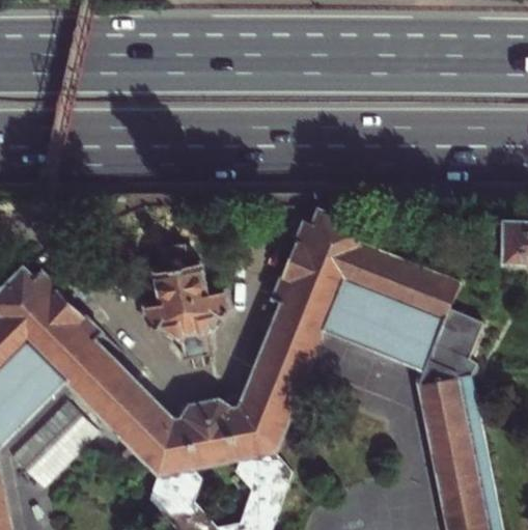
[(175,419),(99,342),(104,337),(53,287),(53,285),(43,273),(33,280),(24,270),(0,294),(0,529),(11,529),(0,473),(0,447),(67,380),(158,472),(193,465),(240,454),(276,447),(321,328),(418,364),(448,529),(504,529),(475,372),(478,362),(468,358),(481,321),(452,309),(463,281),(363,240),(367,229),(321,210),(315,223),(306,220),(273,303),(280,306),(240,408),(228,410),(222,400),(193,406),(189,417),(175,419)]
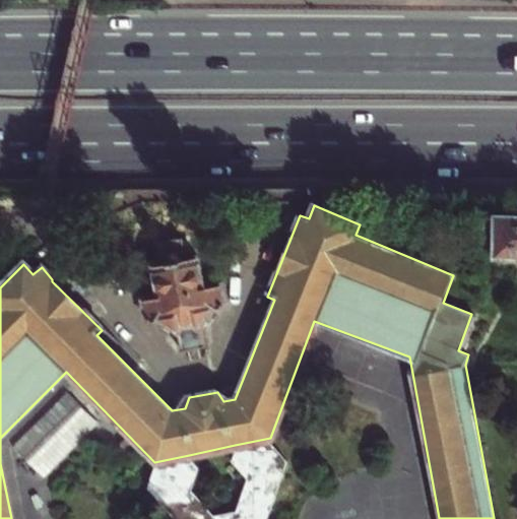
[(516,253),(516,215),(504,216),(503,254),(516,253)]
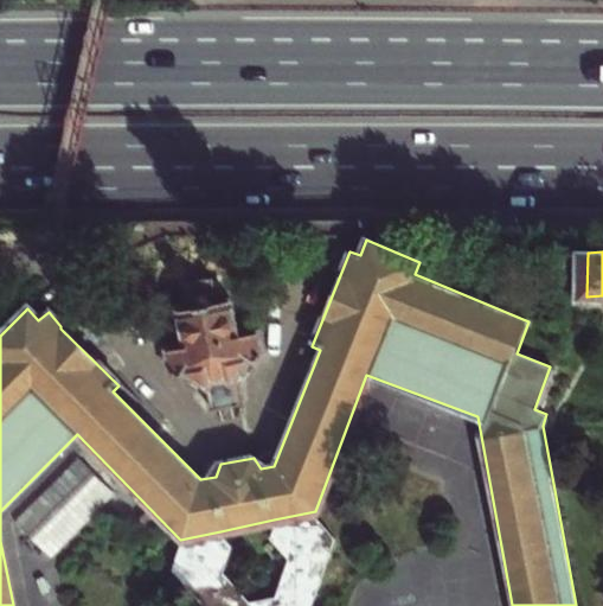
[(261,361),(255,336),(238,338),(230,303),(218,305),(212,280),(184,286),(188,310),(177,313),(183,351),(166,355),(172,380),(186,376),(206,390),(211,414),(238,407),(233,388),(242,364),(261,361)]
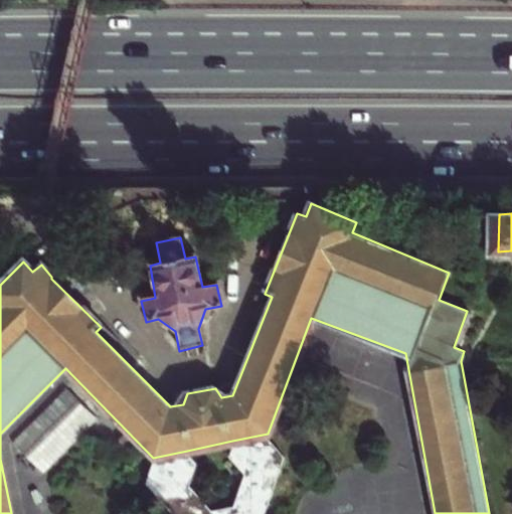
[(11,444),(41,474),(98,416),(67,387),(11,444)]
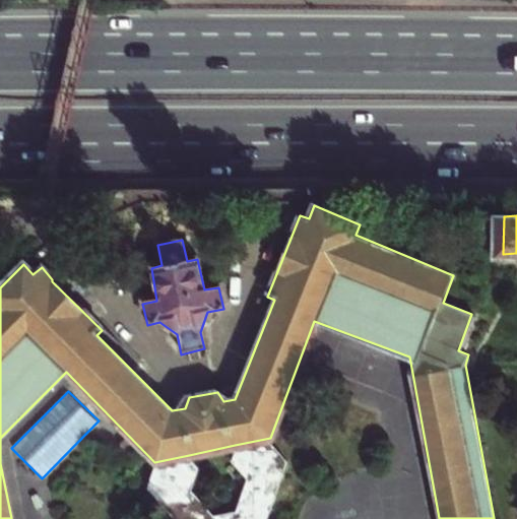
[(265,518),(285,459),(270,438),(235,445),(232,460),(247,478),(235,510),(211,515),(189,489),(196,466),(189,455),(154,462),(147,488),(174,518),(265,518)]
